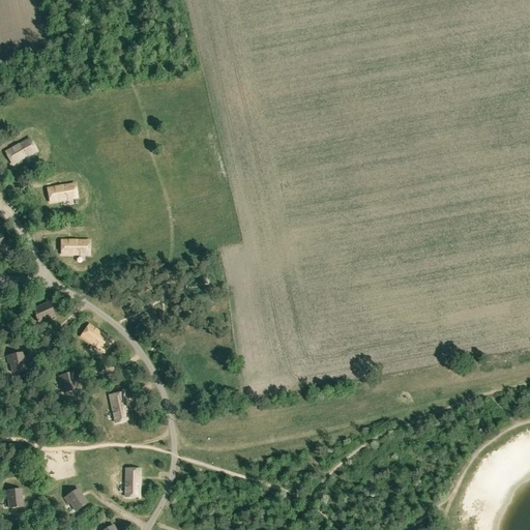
[(5,152),(12,165),(36,151),(30,139),(5,152)]
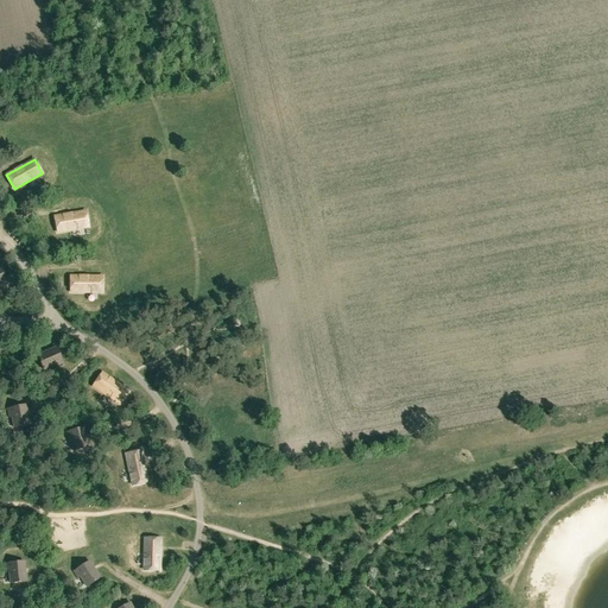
[(55,216),(57,233),(89,227),(86,211),(55,216)]
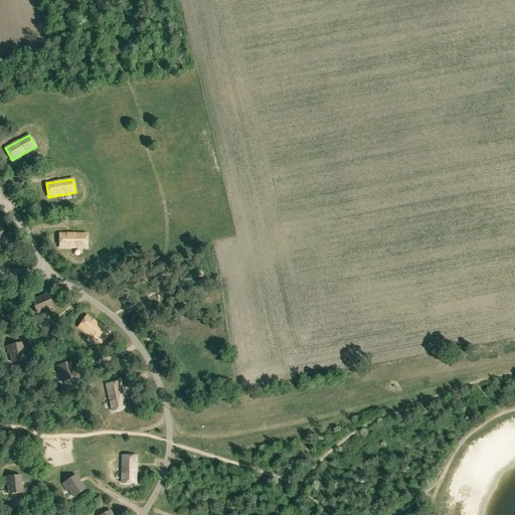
[(59,234),(59,247),(87,247),(87,234),(59,234)]
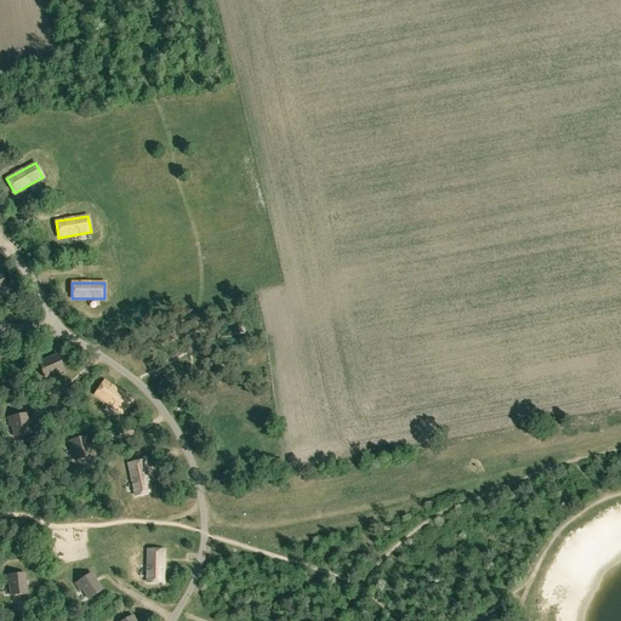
[(38,363),(45,377),(56,372),(57,376),(64,372),(57,354),(38,363)]
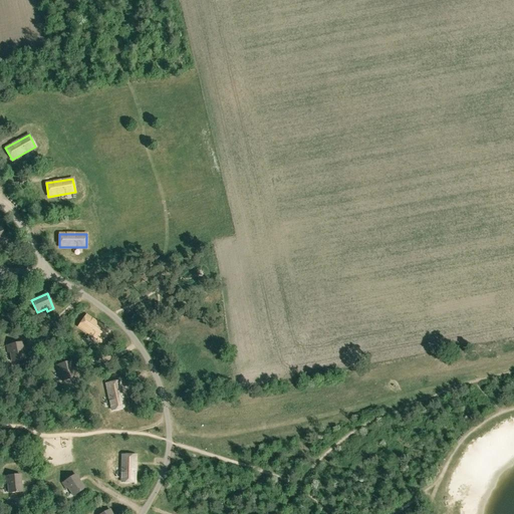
[(86,315),(78,326),(100,341),(108,330),(86,315)]
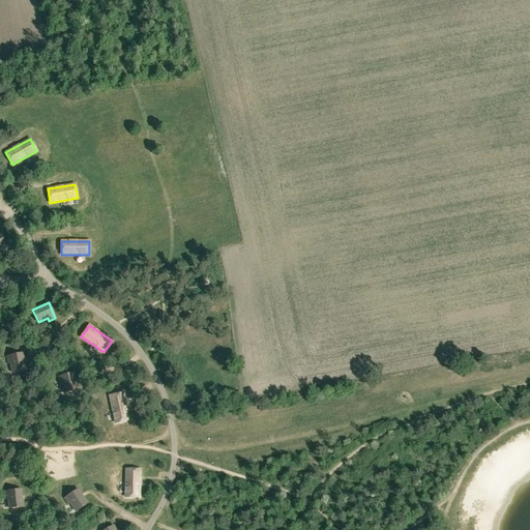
[(10,363),(12,373),(26,371),(22,353),(6,356),(8,363),(10,363)]
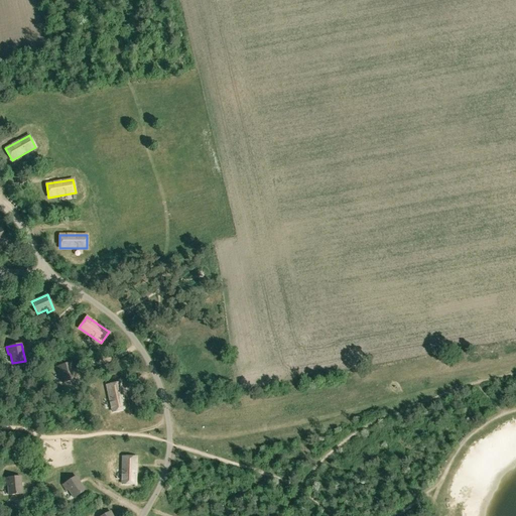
[(60,373),(62,383),(76,379),(72,363),(56,367),(57,374),(60,373)]
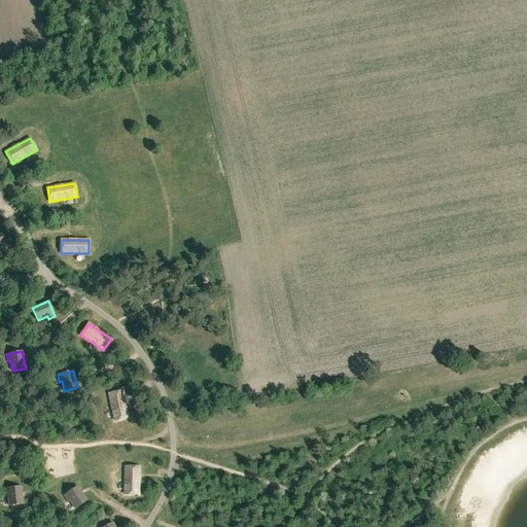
[(123,390),(109,393),(114,420),(128,418),(123,390)]
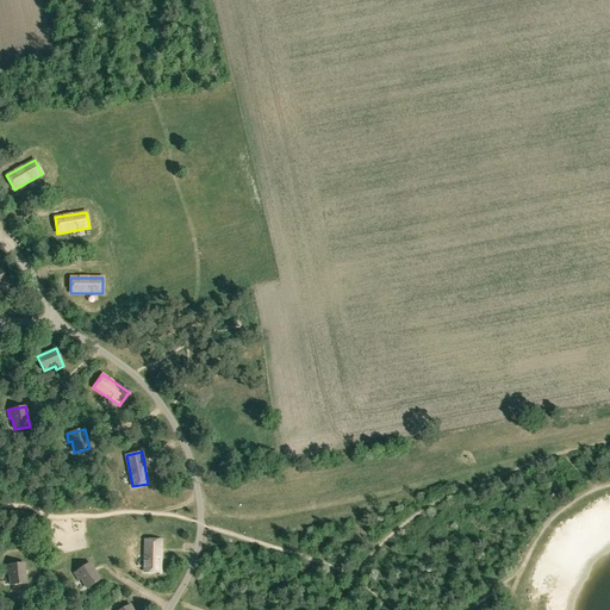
[(161,540),(145,540),(144,572),(160,572),(161,540)]
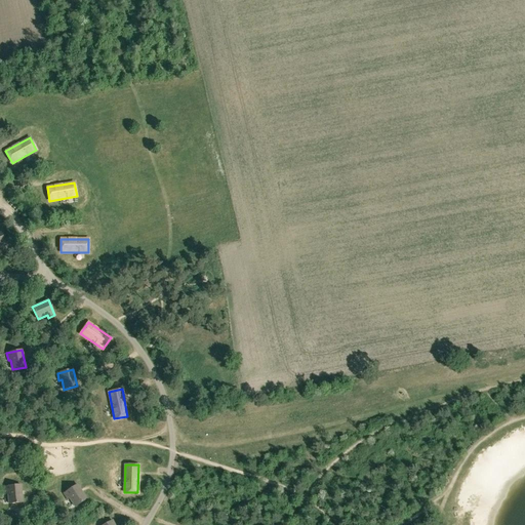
[(70,498),(75,507),(86,499),(77,484),(64,493),(68,499),(70,498)]
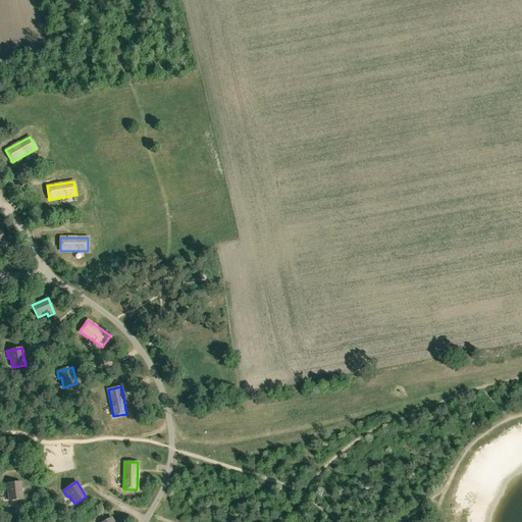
[(8,490),(9,501),(22,500),(20,482),(5,483),(5,490),(8,490)]
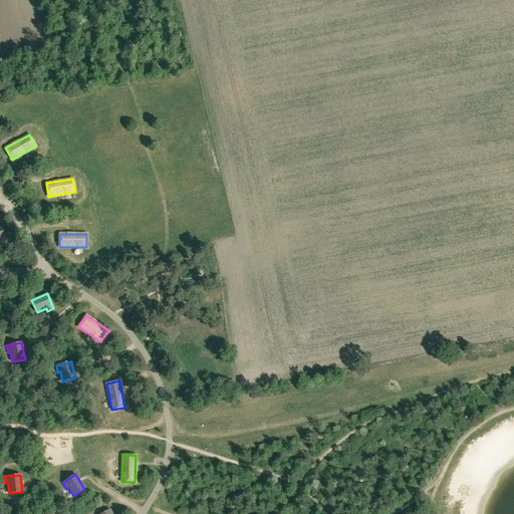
All buildings are outlined.
